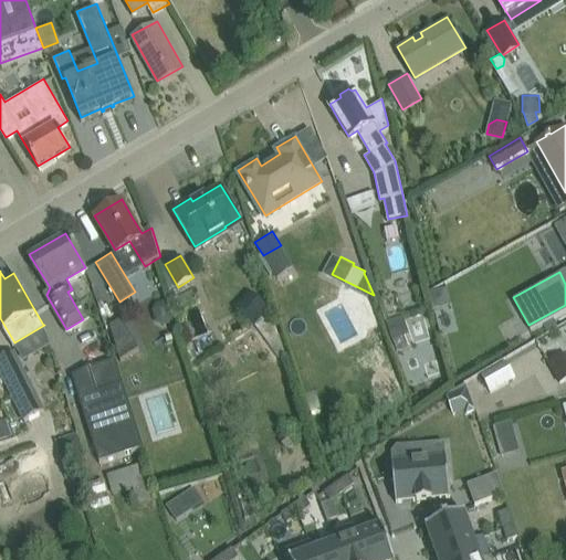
[(259,298),(244,314),(255,325),(268,341),(279,334),(270,308),(259,298)]
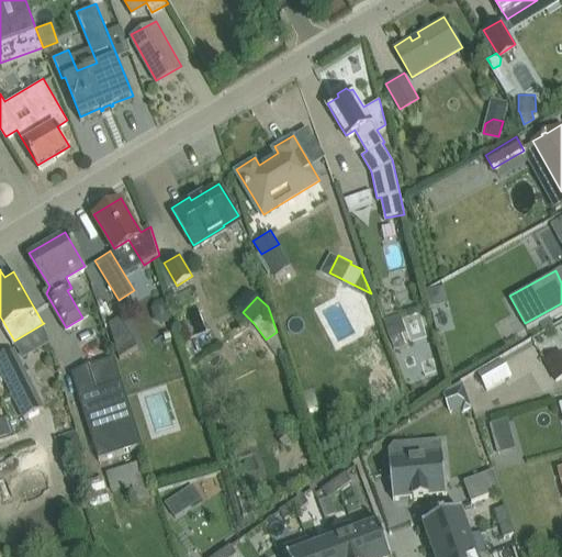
[(400,313),(384,319),(394,345),(405,342),(402,330),(405,329),(400,313)]
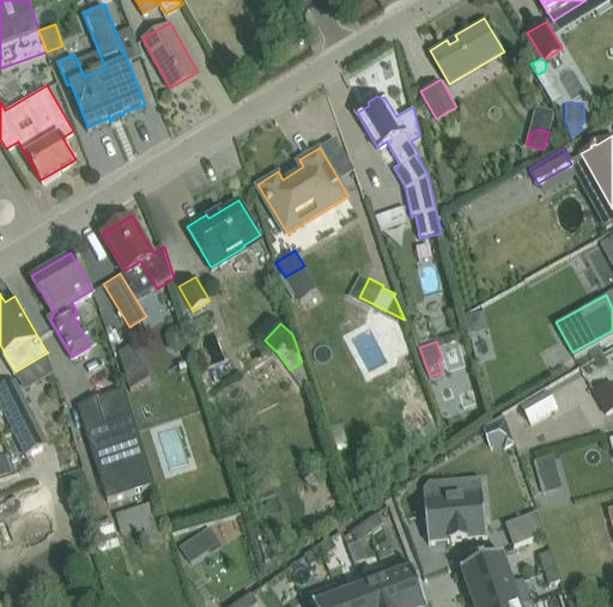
[(131,343),(117,350),(129,387),(150,375),(131,343)]
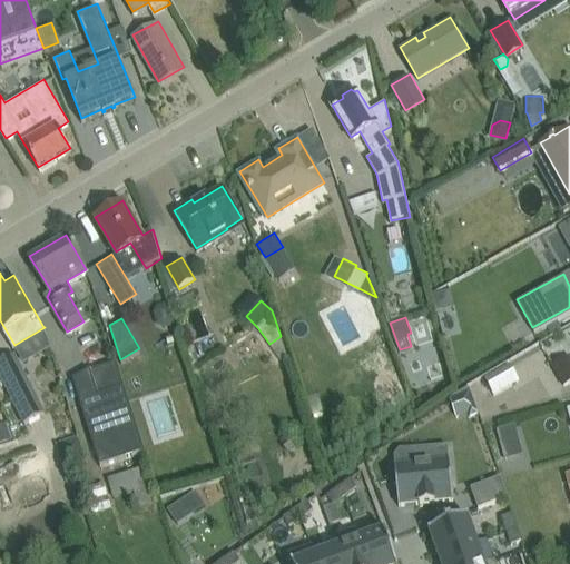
[(0,358),(0,373),(11,396),(25,422),(43,412),(13,352),(0,358)]
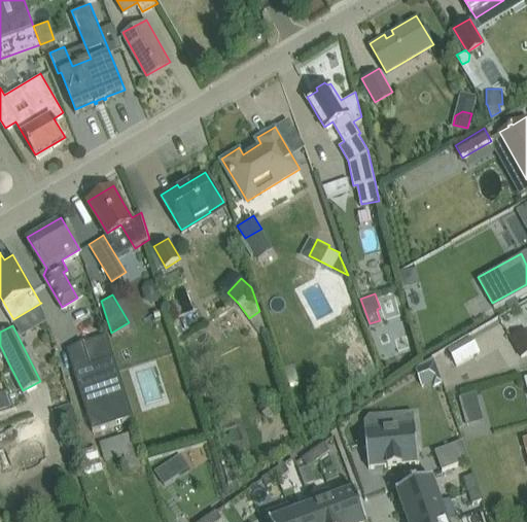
[(90,362),(72,368),(92,427),(133,415),(107,332),(82,340),(90,362)]
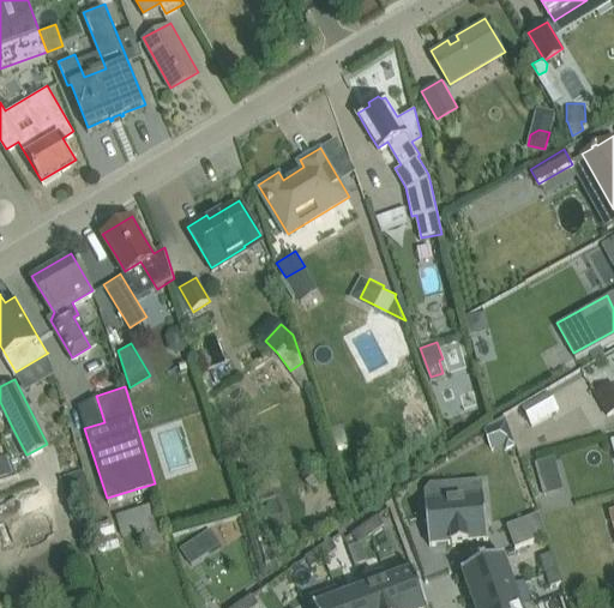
[(548,389),(521,404),(531,423),(559,408),(548,389)]
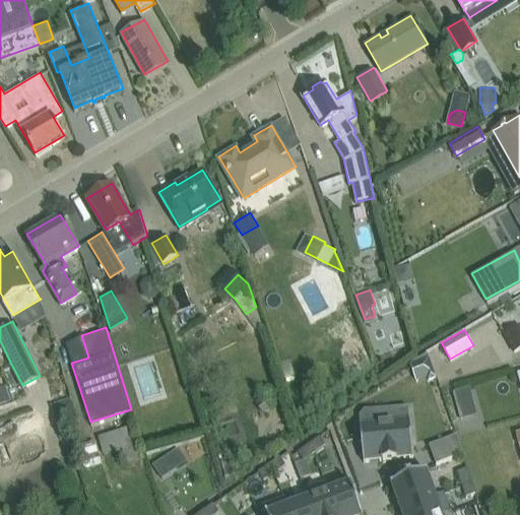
[(6,384),(0,386),(0,402),(11,399),(6,384)]
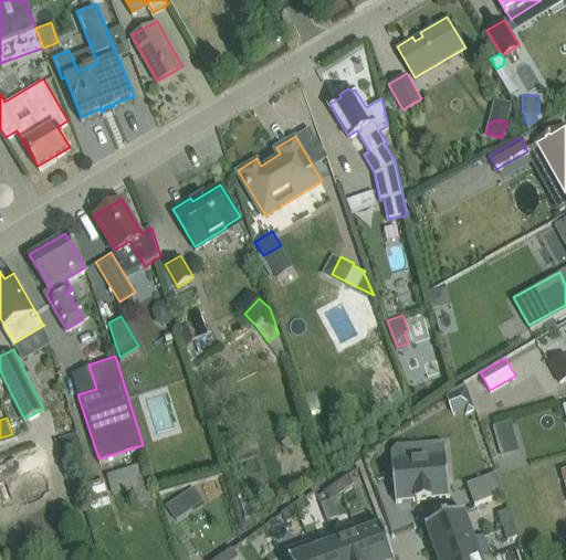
[(511,418),(492,423),(495,435),(514,430),(511,418)]
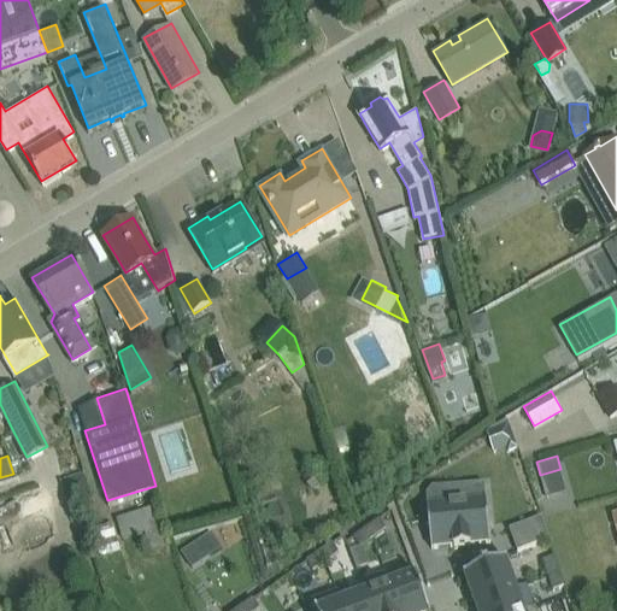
[(433,489),(428,489),(432,542),(456,541),(456,544),(462,542),(469,542),(469,540),(488,539),(485,497),(482,480),(456,482),(444,483),(444,482),(433,483),(433,489)]
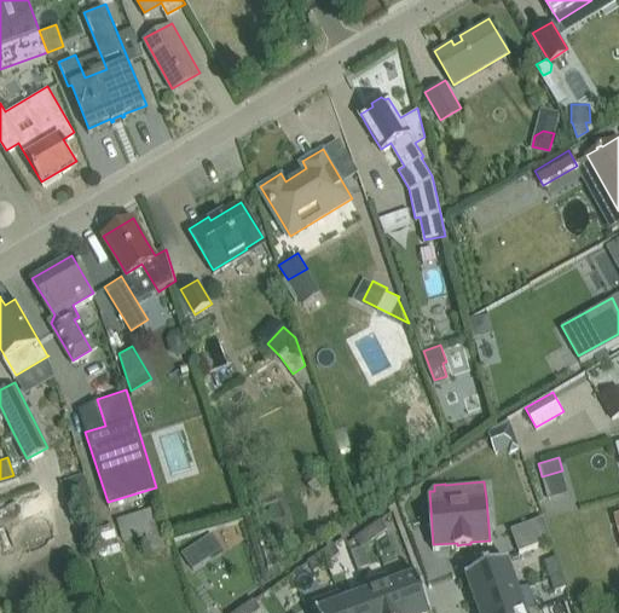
[(116,516),(122,537),(144,530),(150,549),(167,543),(156,503),(116,516)]
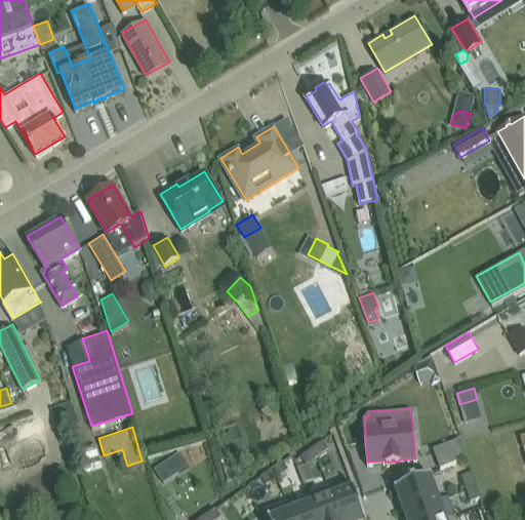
[(459,437),(433,447),(440,467),(467,456),(459,437)]
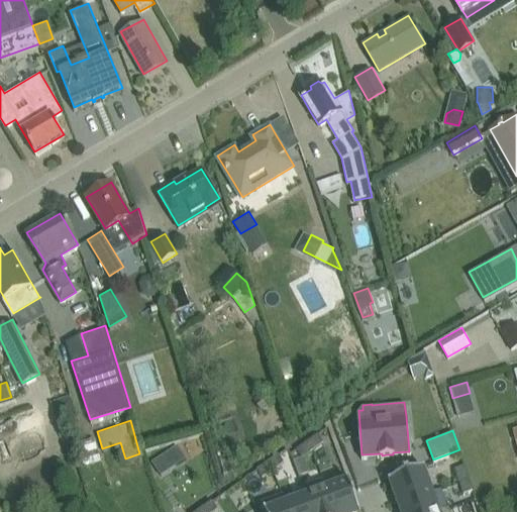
[(307,439),(312,448),(323,440),(317,432),(307,439)]
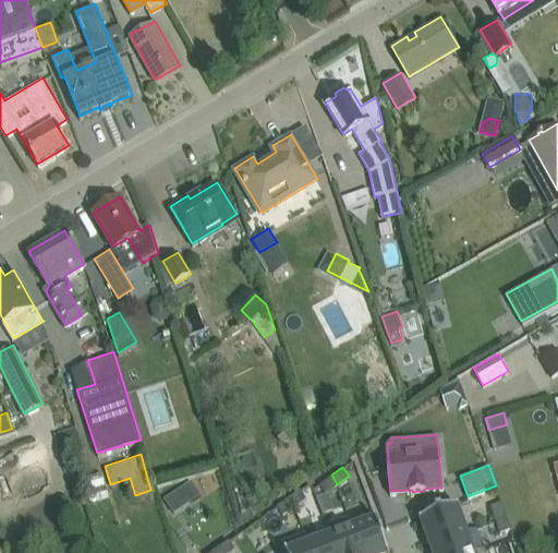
[(337,484),(331,475),(319,483),(326,492),(337,484)]
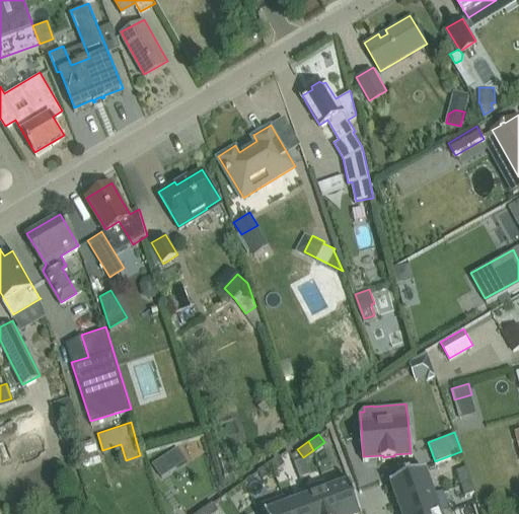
[(187,457),(177,444),(168,450),(177,463),(187,457)]
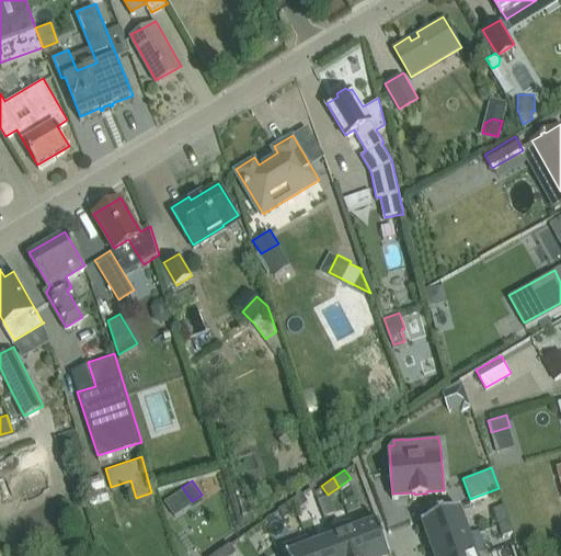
[(296,508),(308,499),(306,497),(301,490),(289,499),(296,508)]
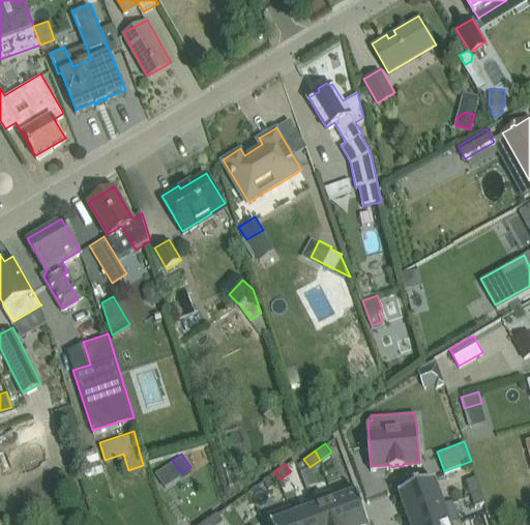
[(280,479),(273,471),(263,478),(269,488),(280,479)]
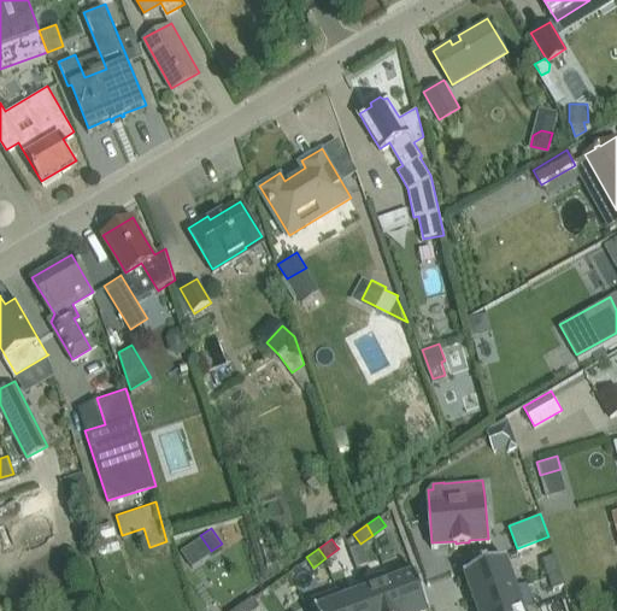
[(542,557),(547,573),(559,568),(554,553),(542,557)]
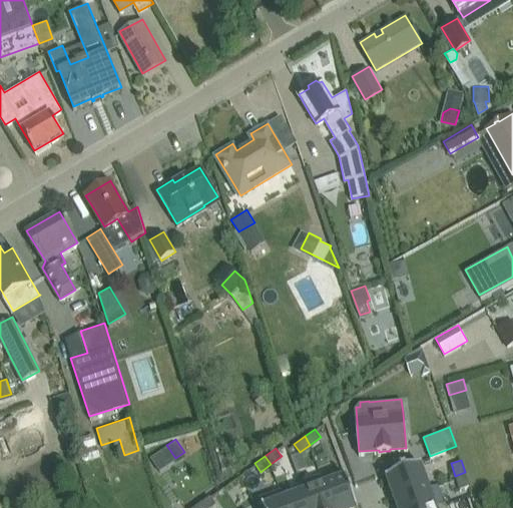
[(422,464),(385,477),(386,479),(387,479),(394,498),(429,485),(422,466),(423,465),(422,464)]
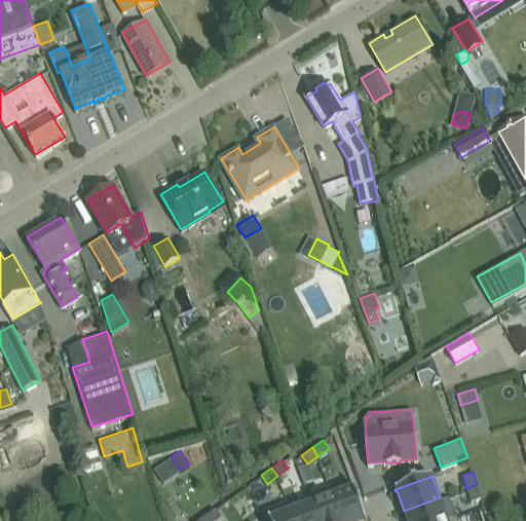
[(352,482),(332,490),(331,490),(341,520),(367,520),(361,505),(352,482)]
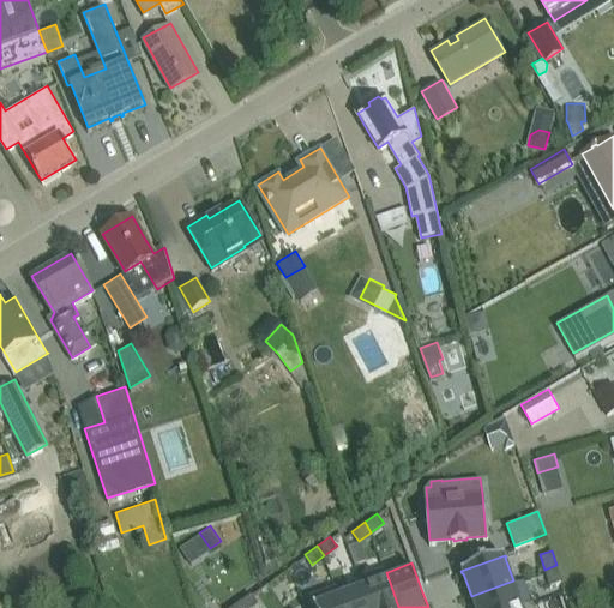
[(557,565),(545,570),(549,584),(563,579),(557,565)]
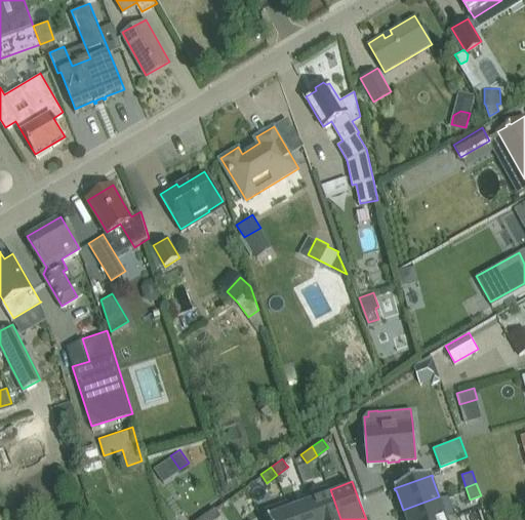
[(340,519),(330,489),(331,489),(329,484),(307,493),(310,503),(311,502),(317,519),(340,519)]
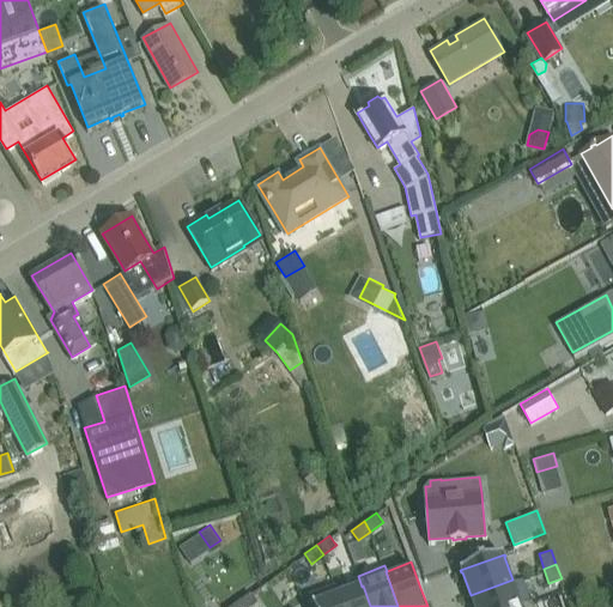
[(513,580),(471,595),(474,606),(513,606),(522,604),(521,604),(532,599),(523,577),(513,581),(513,580)]
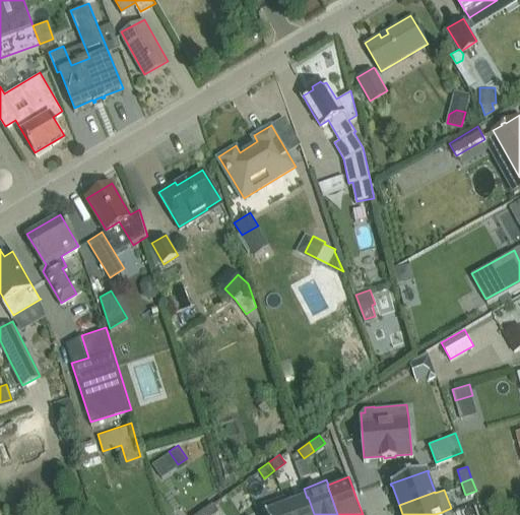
[(290,514),(287,505),(288,504),(285,495),(262,504),(266,514),(290,514)]
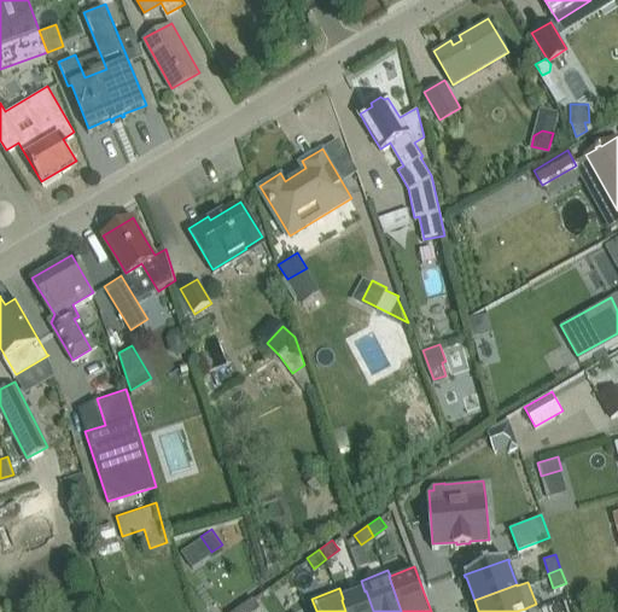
[(342,600),(345,611),(373,611),(366,590),(365,592),(343,599),(342,600)]
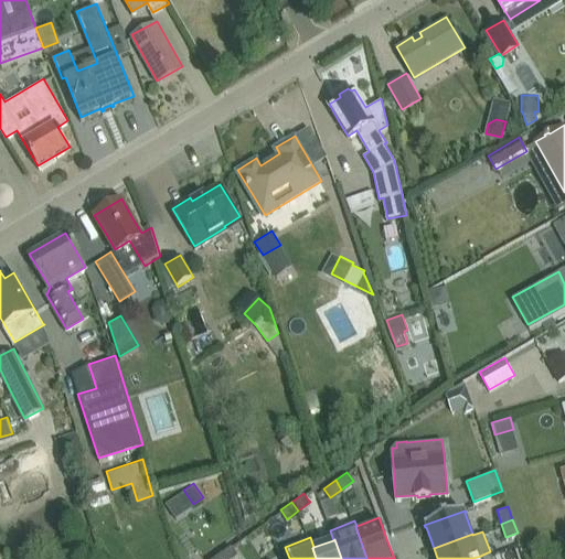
[(231,545),(220,552),(224,558),(230,558),(237,554),(231,545)]
